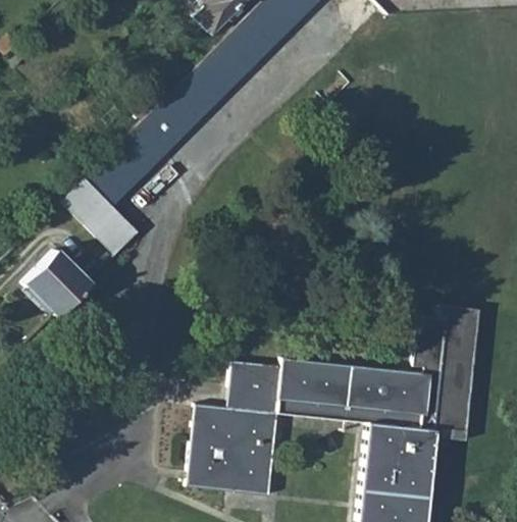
[(262,0),(179,82),(205,108),(314,0),(262,0)]
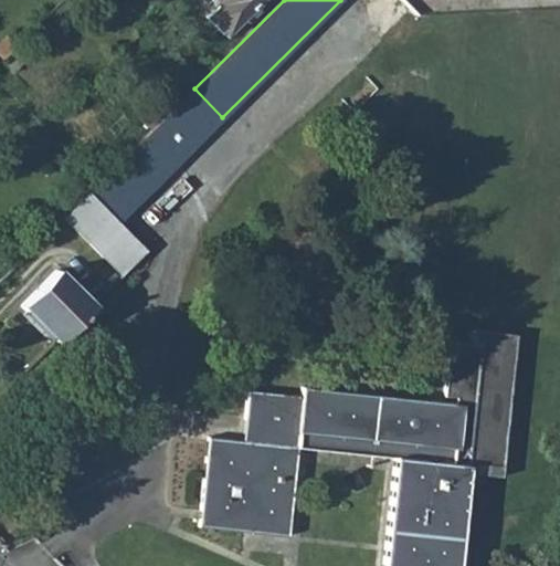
[(214,0),(220,6),(208,18),(225,35),(261,0),(214,0)]
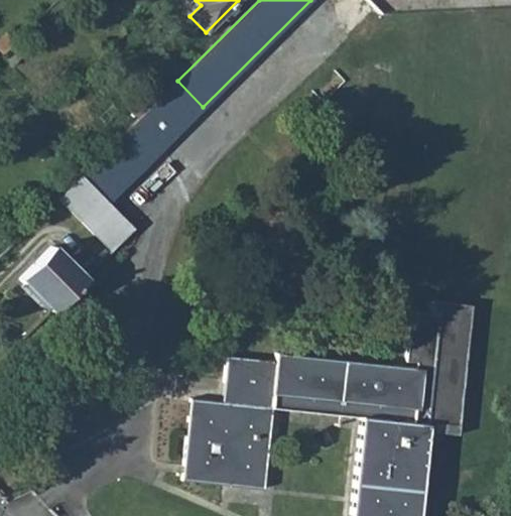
[(83,174),(108,200),(203,107),(177,81),(92,165),(83,174)]
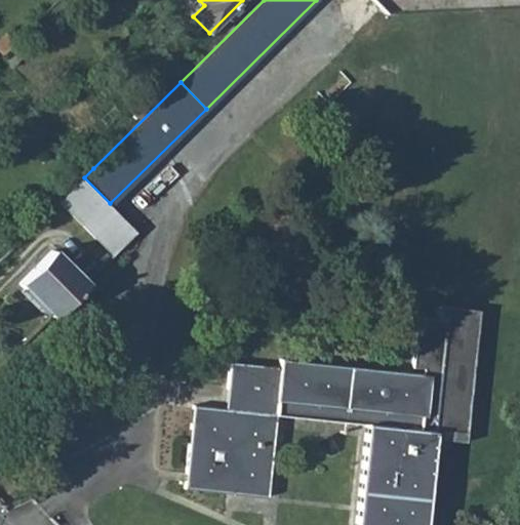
[(121,250),(138,233),(110,203),(84,177),(67,195),(121,250)]
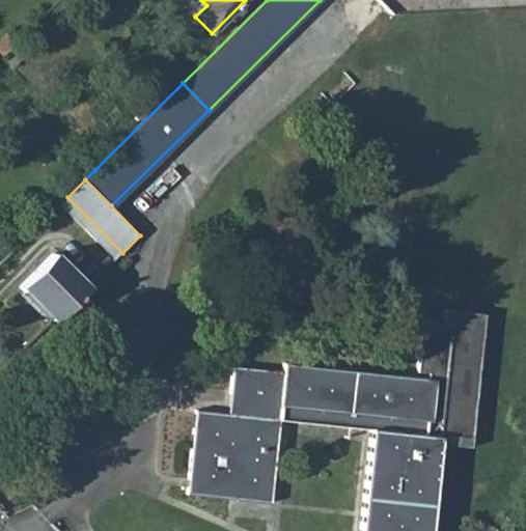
[(23,284),(56,318),(89,285),(56,251),(23,284)]
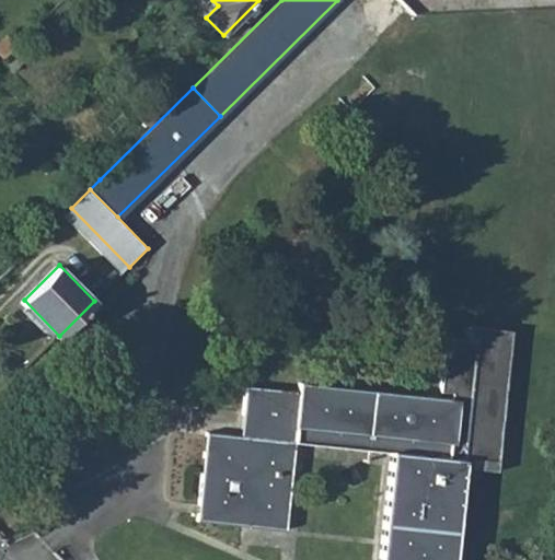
[(395,452),(383,559),(455,559),(469,459),(475,461),(474,470),(507,474),(524,334),(481,328),(480,342),(459,340),(452,391),(465,393),(463,401),(305,384),(304,392),(252,386),(250,407),(245,435),(211,432),(201,520),(288,528),(299,442),(395,452)]
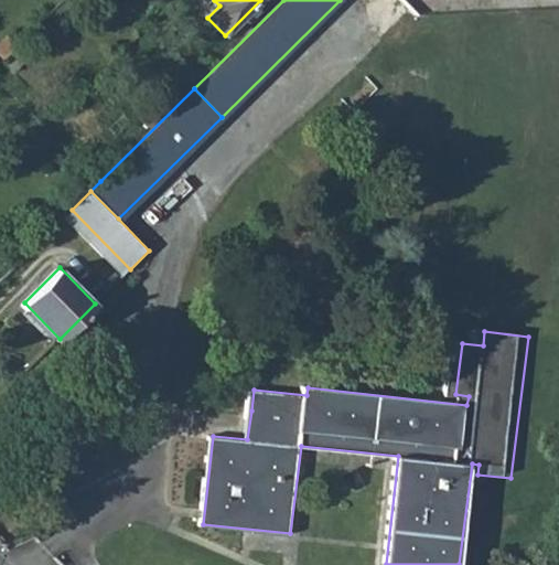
All buildings are outlined.
